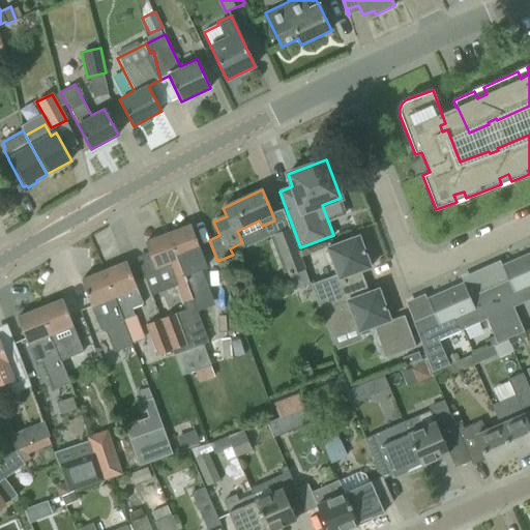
[(168,234),(193,299),(199,317),(212,312),(206,295),(210,293),(201,269),(206,267),(190,225),(168,234)]
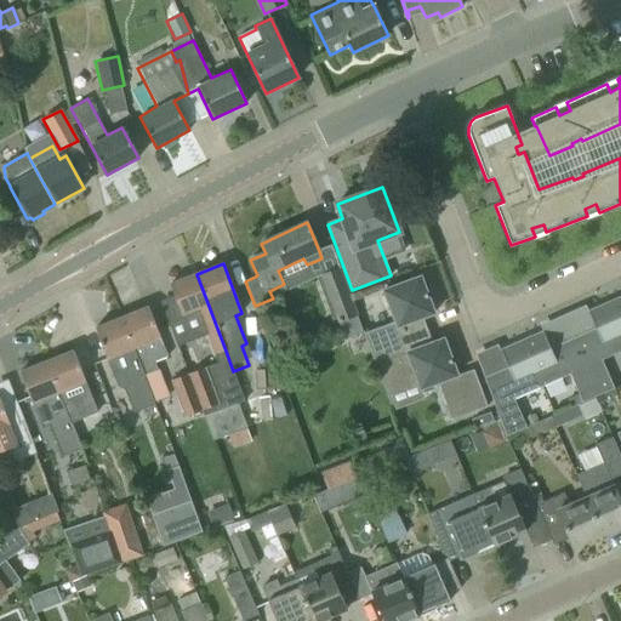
[(317,278),(334,324),(336,323),(343,340),(363,332),(357,315),(358,315),(341,269),(317,278)]
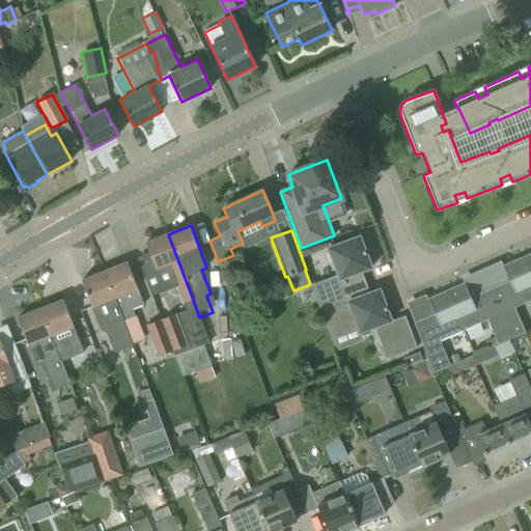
[(168,234),(145,243),(156,270),(167,264),(175,287),(182,304),(184,304),(186,310),(175,314),(188,345),(172,351),(174,356),(203,345),(210,343),(199,317),(193,300),(168,234)]
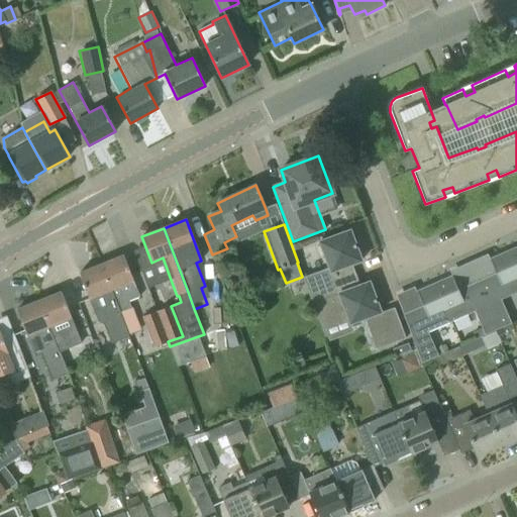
[(359,286),(351,265),(362,261),(359,256),(362,255),(357,244),(355,245),(349,230),(319,241),(329,268),(303,278),(313,304),(359,286)]
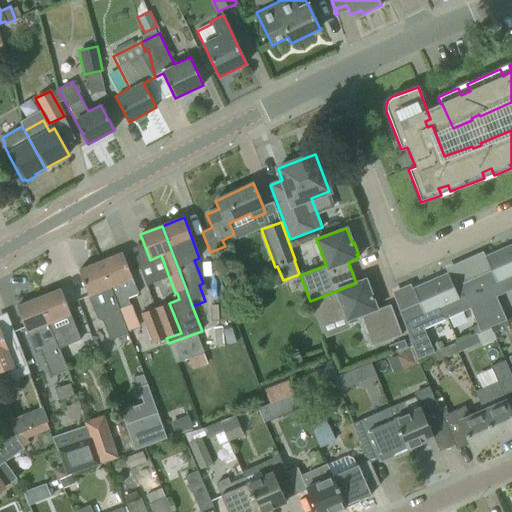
[(511,243),(502,248),(511,270),(511,243)]
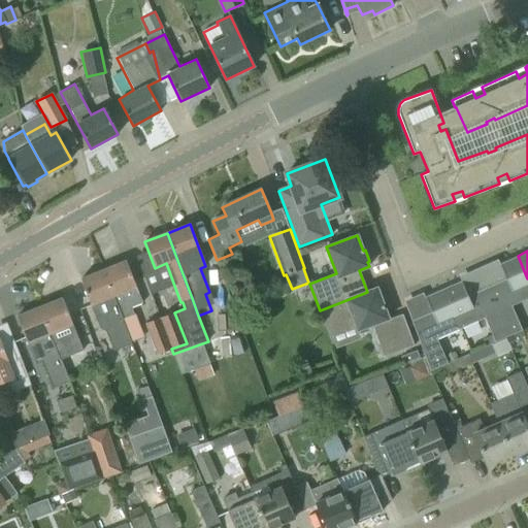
[(512,306),(527,298),(527,278),(518,256),(499,264),(507,282),(489,290),(488,287),(487,288),(508,336),(522,330),(512,306)]
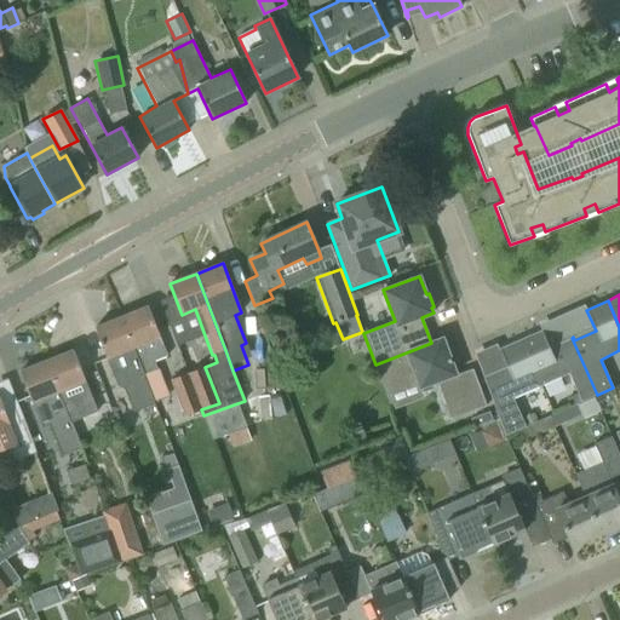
[(148,306),(120,317),(132,348),(143,375),(144,375),(158,369),(155,361),(167,356),(148,306)]
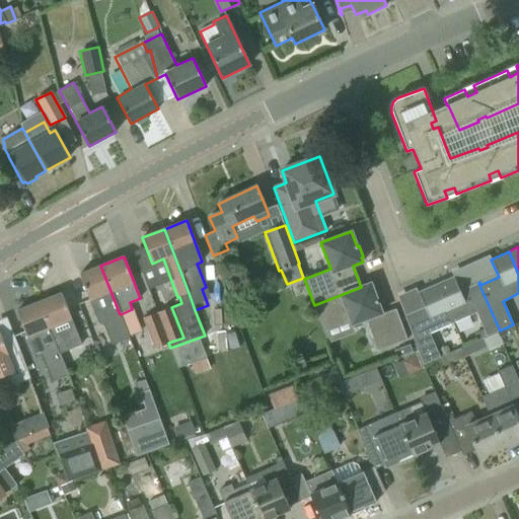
[(110,291),(100,266),(79,275),(93,310),(106,305),(110,315),(108,316),(116,335),(127,330),(121,314),(120,314),(110,291)]
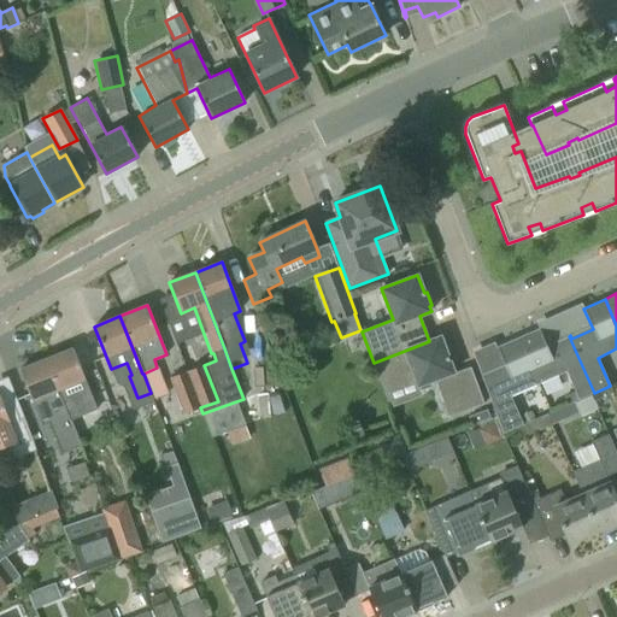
[(594,393),(569,336),(570,340),(548,350),(539,329),(518,338),(539,385),(566,372),(579,400),(594,393)]
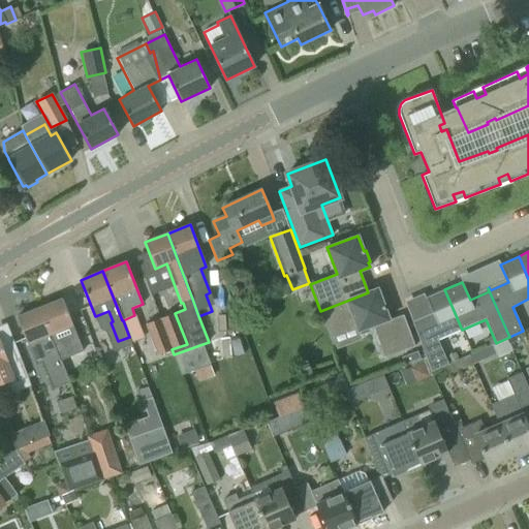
[(243,286),(230,290),(237,306),(249,302),(243,286)]
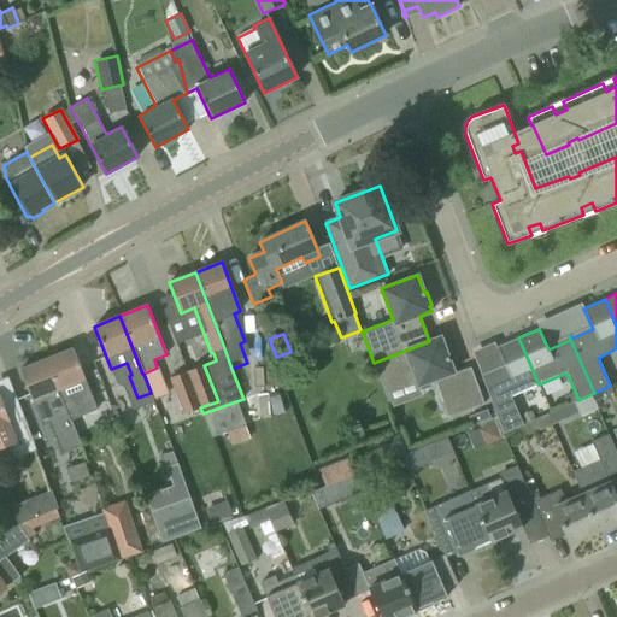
[(454,374),(447,353),(450,352),(445,339),(442,340),(440,336),(429,341),(374,363),(386,394),(416,382),(417,387),(435,381),(448,417),(483,404),(470,366),(454,374)]
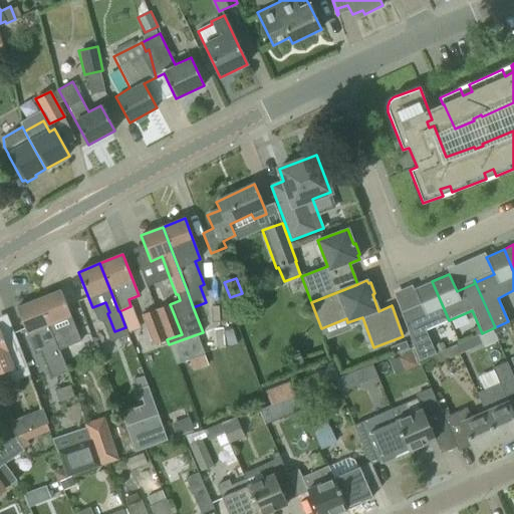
[(449,320),(432,281),(414,289),(421,307),(403,315),(402,312),(401,312),(419,361),(436,353),(426,330),(449,320)]
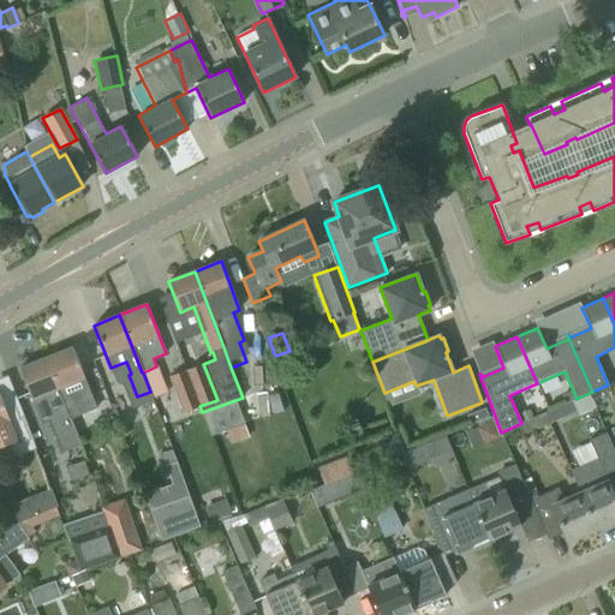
[(72,347),(46,358),(58,388),(69,419),(71,419),(81,415),(73,396),(89,389),(72,347)]
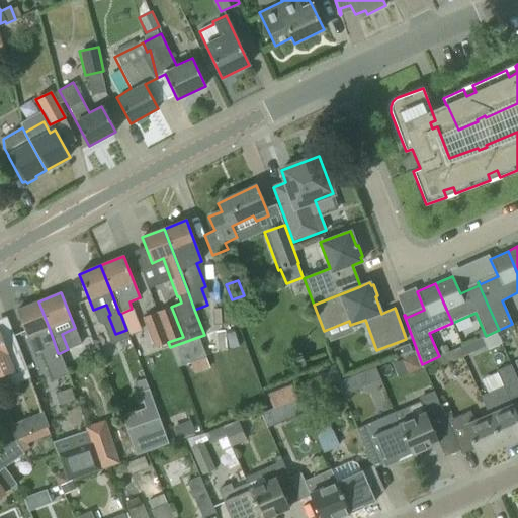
[(49,327),(38,301),(16,311),(26,337),(38,332),(45,348),(38,350),(51,380),(68,374),(60,353),(58,353),(49,327)]
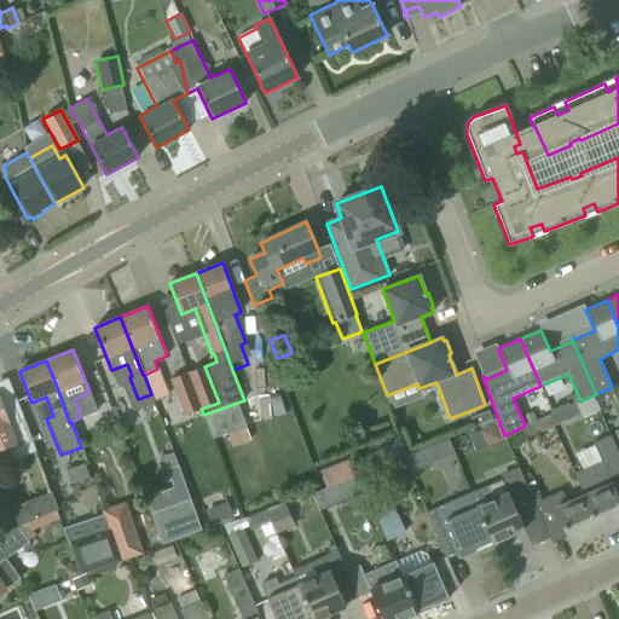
[(204,366),(186,372),(201,409),(219,403),(204,366)]
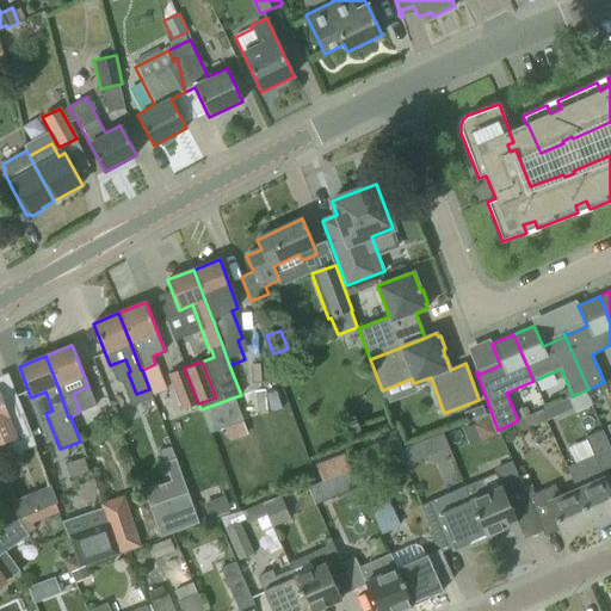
[(181,409),(198,403),(184,368),(168,374),(181,409)]
